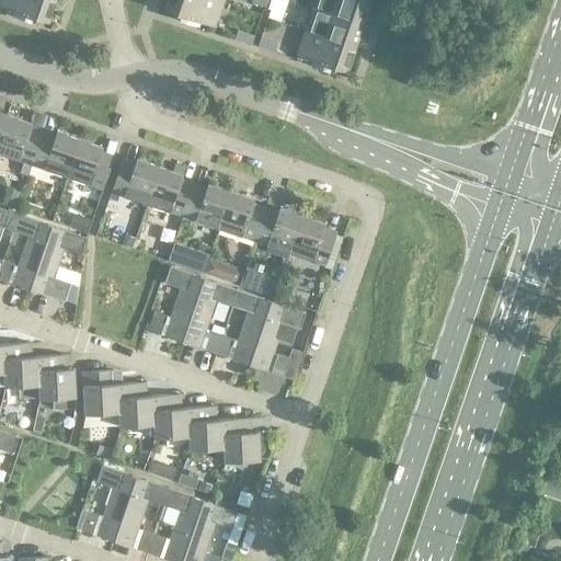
[(56,0),(0,0),(0,6),(13,11),(11,15),(36,23),(37,19),(48,23),(56,0)]
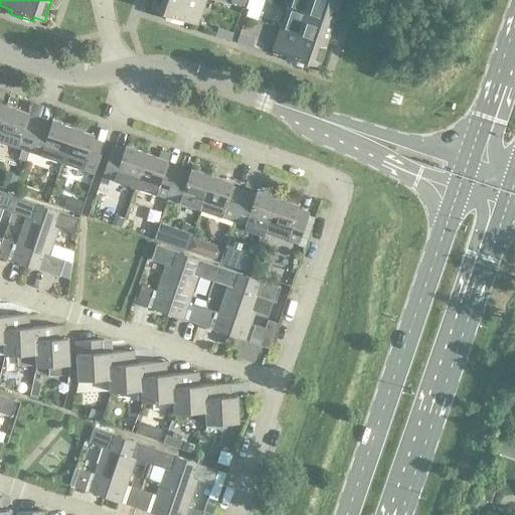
[(204,2),(198,0),(154,0),(151,9),(163,13),(161,17),(184,25),(185,20),(197,24),(204,2)]
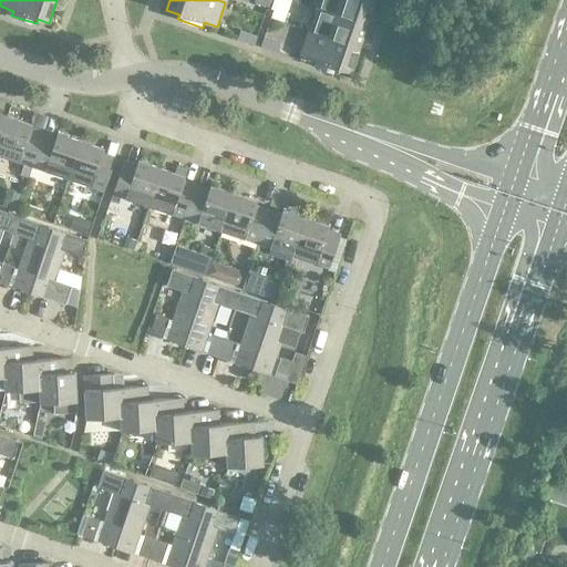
[(374,0),(318,0),(317,7),(367,24),(374,0)]
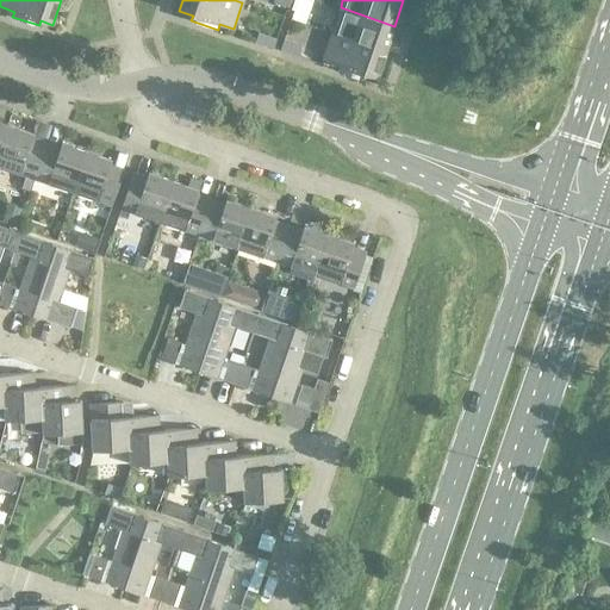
[(394,26),(341,7),(331,33),(386,51),(394,26)]
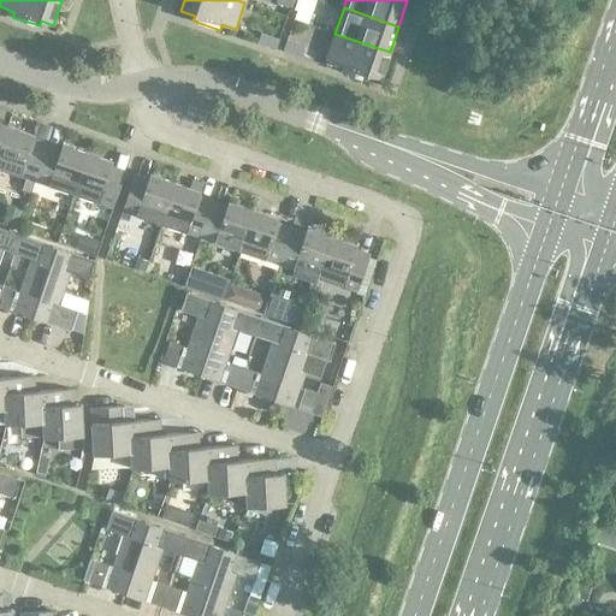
[(260,34),(258,42),(266,46),(270,36),(260,34)]
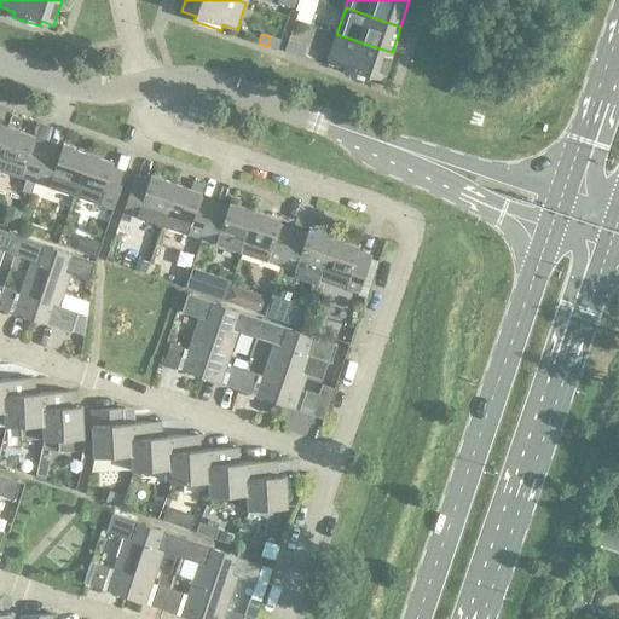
[(392,52),(336,34),(328,61),(346,67),(345,71),(371,81),(374,76),(382,80),(392,52)]
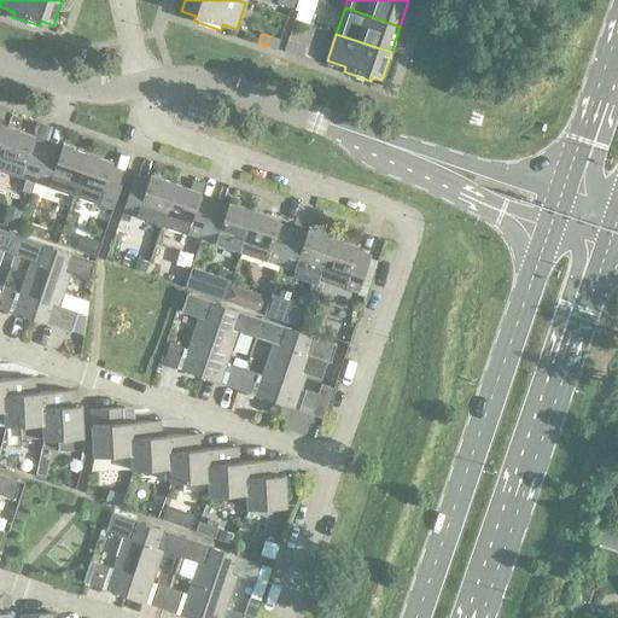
[(279,40),(270,36),(267,46),(277,48),(279,40)]
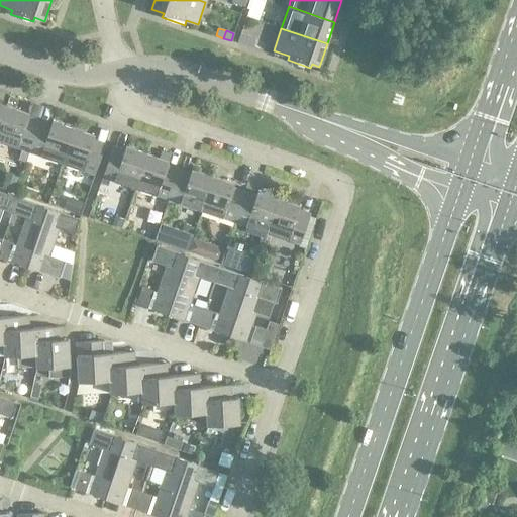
[(247,37),(239,35),(237,42),(244,45),(247,37)]
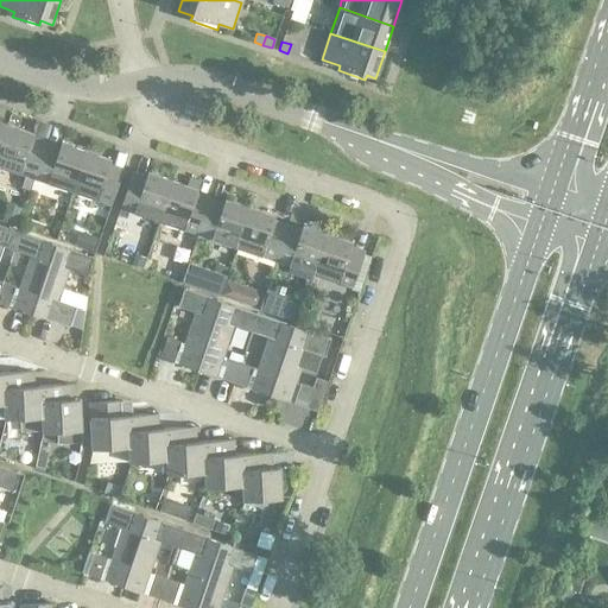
[(299,48),(291,44),(287,54),(297,56),(299,48)]
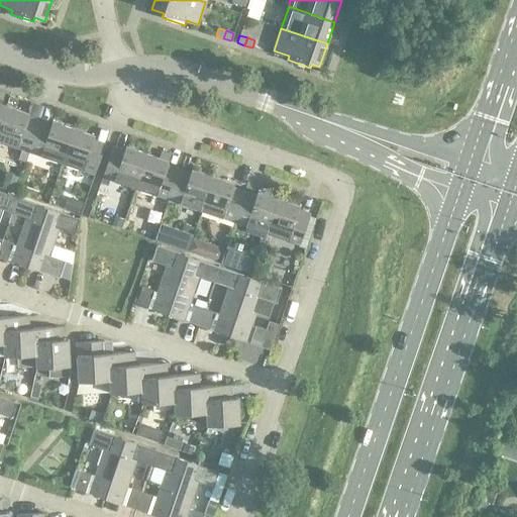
[(28,113),(7,106),(0,126),(0,140),(28,150),(38,121),(27,117),(28,113)]
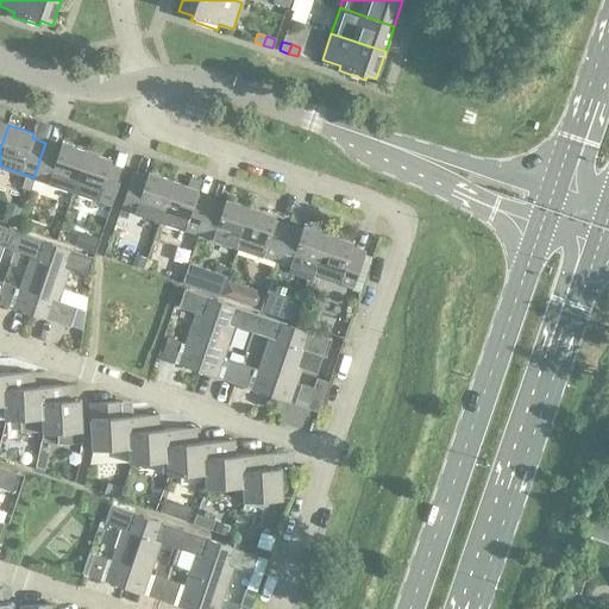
[(60,148),(45,143),(33,177),(73,192),(86,151),(61,143),(60,148)]
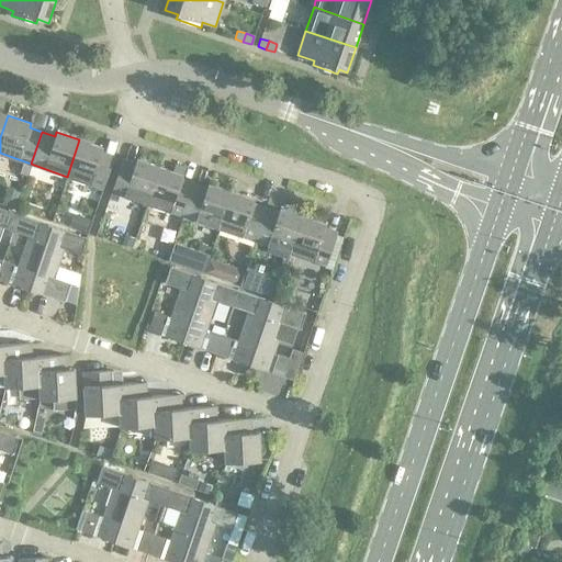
[(102,147),(79,139),(67,177),(103,189),(114,156),(101,152),(102,147)]
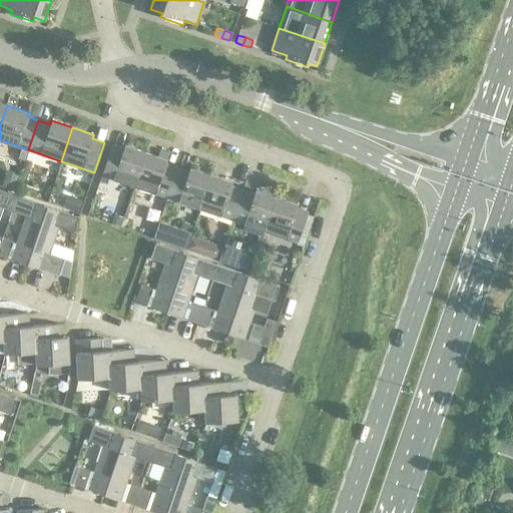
[(123,149),(111,145),(101,174),(134,185),(145,152),(124,145),(123,149)]
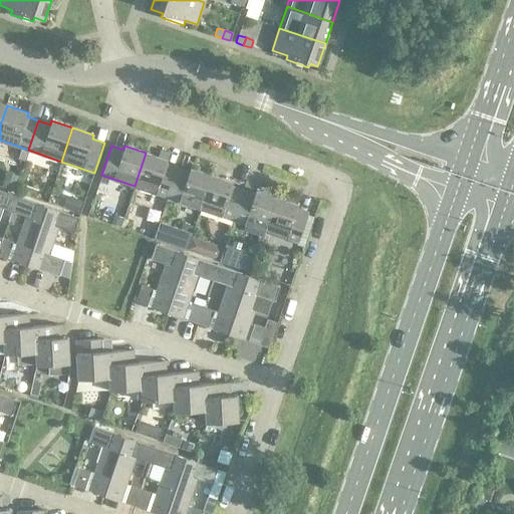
[(167,160),(146,153),(135,186),(167,198),(177,168),(166,164),(167,160)]
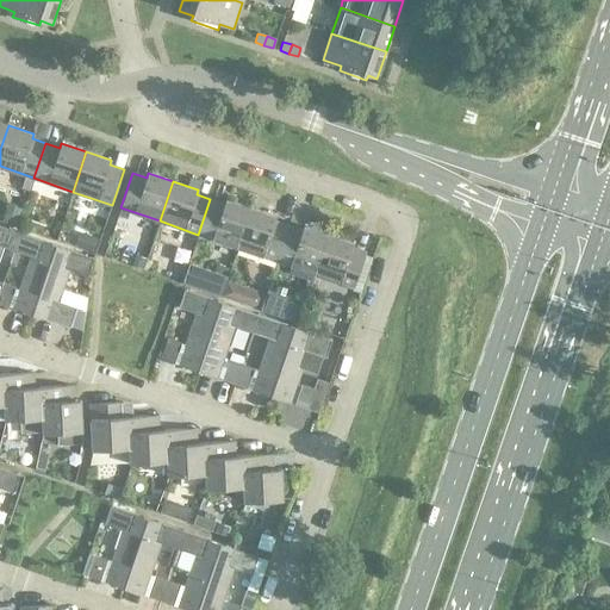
[(224,204),(210,199),(198,235),(237,248),(250,207),(225,199),(224,204)]
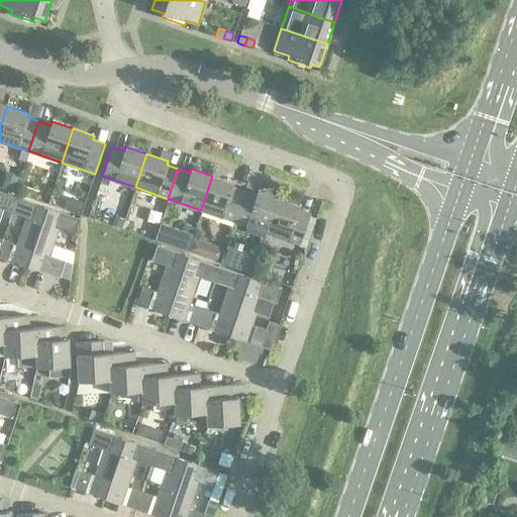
[(6,177),(2,188),(14,192),(18,178),(10,175),(9,178),(6,177)]
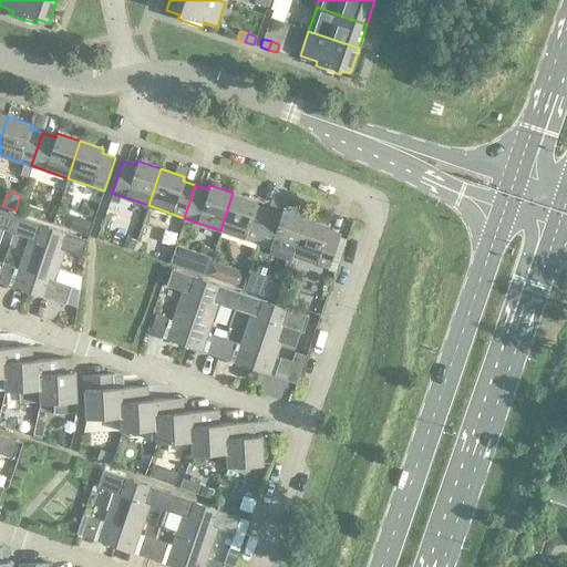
[(256,202),(233,193),(220,230),(257,243),(268,210),(255,206),(256,202)]
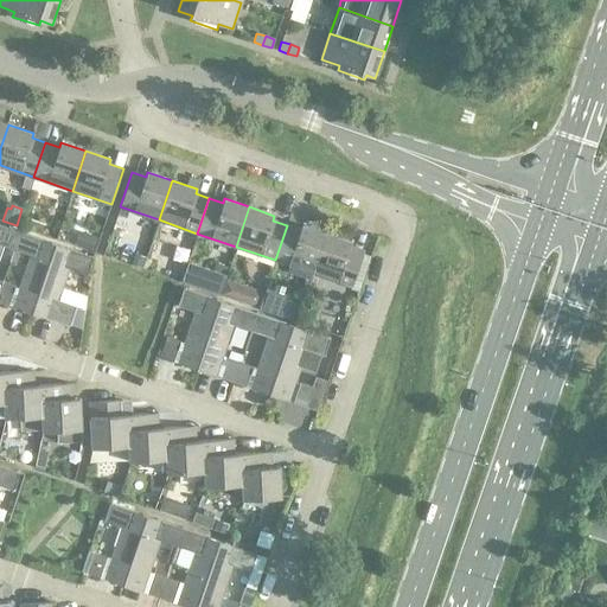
[(19,231),(0,224),(0,244),(13,249),(19,231)]
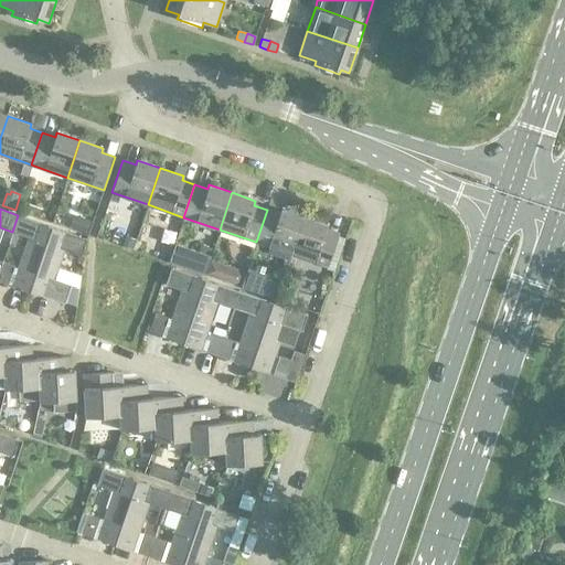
[(279,213),(267,210),(256,242),(291,254),(305,217),(280,210),(279,213)]
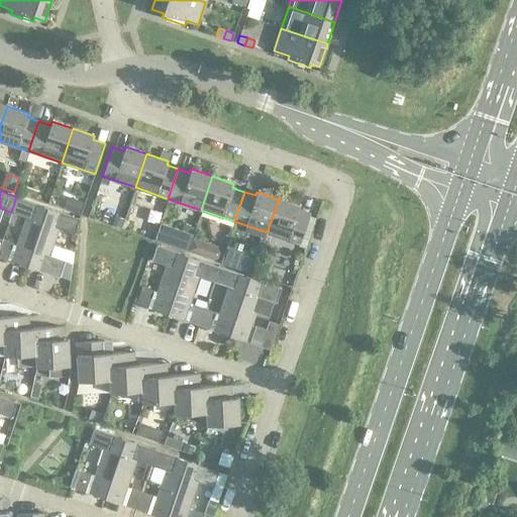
[(47,208),(16,197),(11,212),(26,217),(11,262),(27,267),(47,208)]
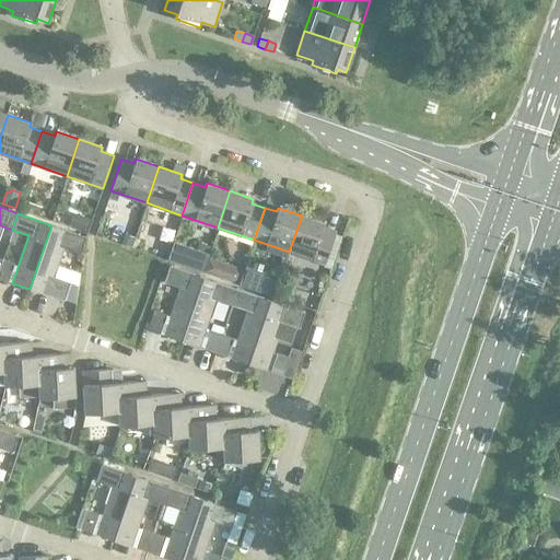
[(74,213),(70,226),(86,232),(91,219),(74,213)]
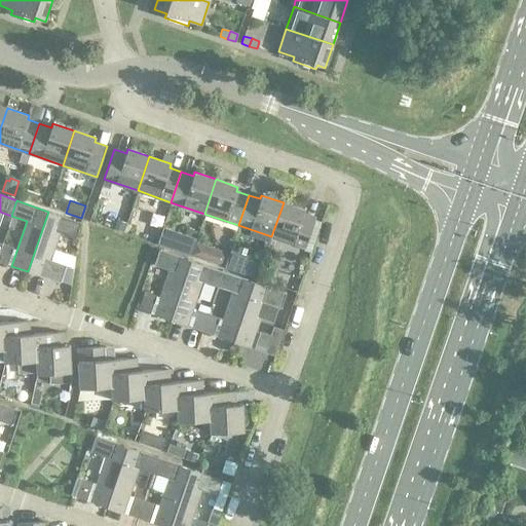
[(305,210),(284,202),(271,236),(305,248),(315,218),(303,214),(305,210)]
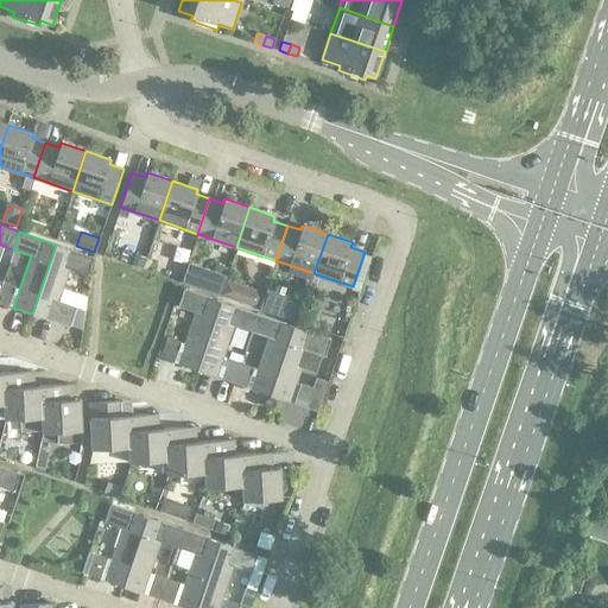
[(93,258),(56,245),(32,314),(51,320),(69,268),(87,276),(93,258)]
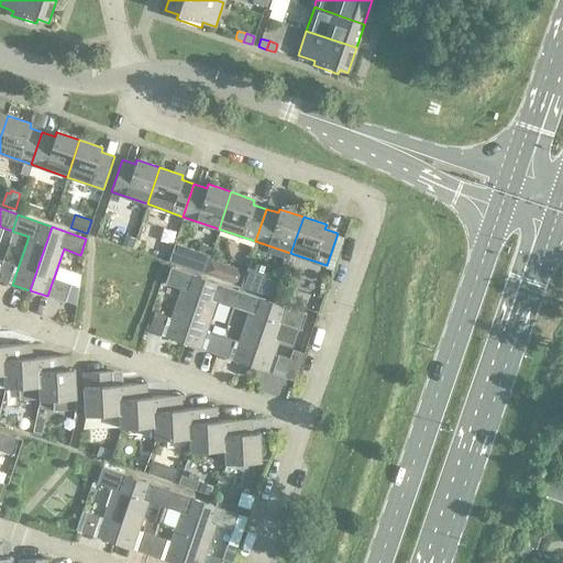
[(131,249),(134,239),(124,234),(121,245),(131,249)]
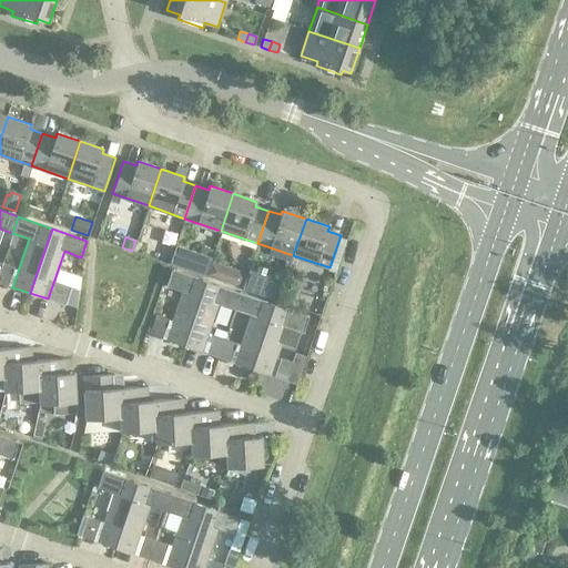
[(212,255),(176,243),(170,262),(205,274),(212,255)]
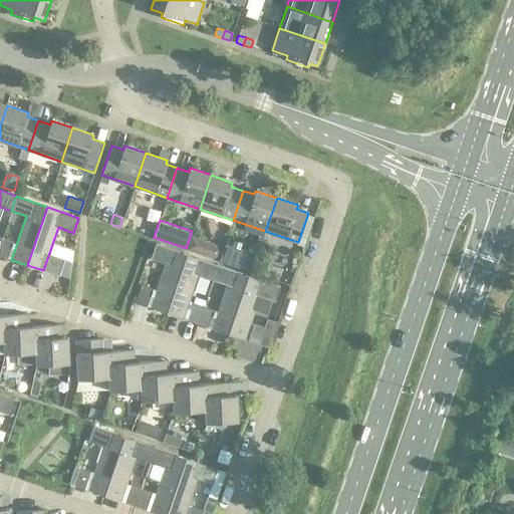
[(187,248),(203,254),(208,240),(192,235),(187,248)]
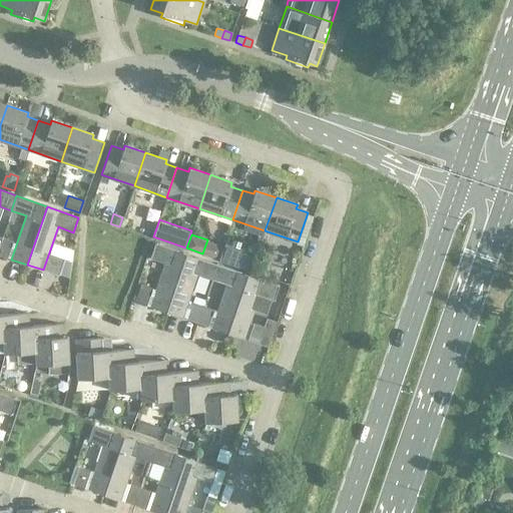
[(224,242),(218,259),(251,271),(258,253),(224,242)]
